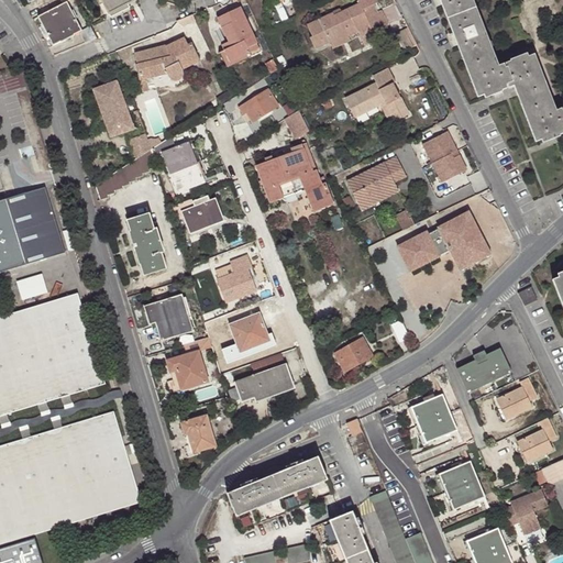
[(138,1),(136,0),(102,0),(110,15),(138,1)]
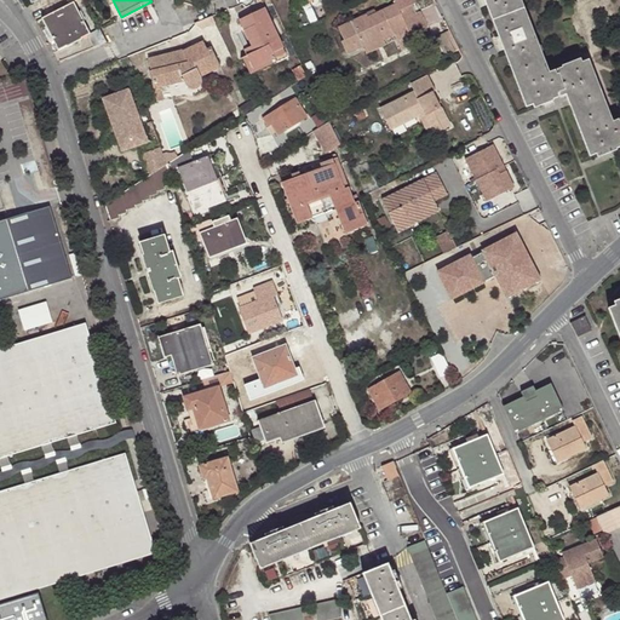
[(521,0),(484,0),(486,1),(494,22),(526,11),(521,0)]
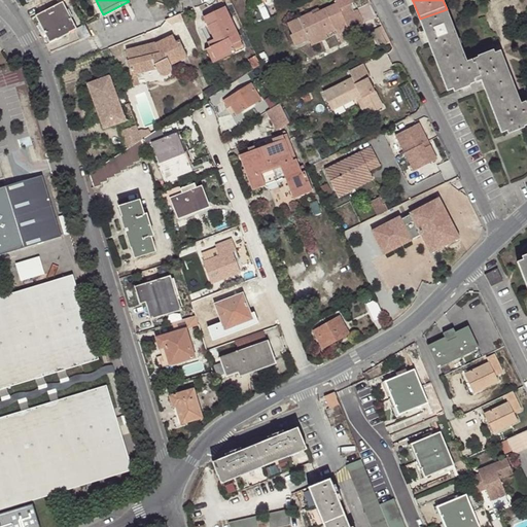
[(64,2),(60,4),(37,15),(50,42),(75,29),(77,28),(64,2)]
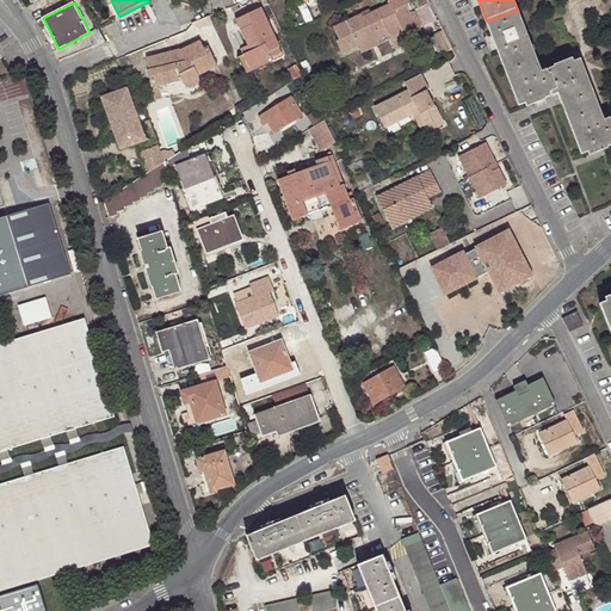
[(377,37),(378,38),(389,34),(387,31),(400,25),(405,35),(421,26),(414,11),(409,13),(406,5),(394,11),(390,4),(362,17),(360,13),(334,26),(339,39),(337,41),(343,53),(358,45),(359,47),(377,37)]
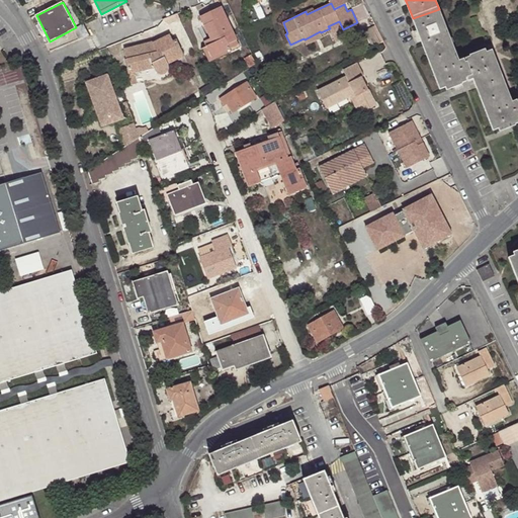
[(228,44),(237,39),(222,6),(200,16),(210,38),(212,44),(206,47),(211,57),(230,48),(228,44)]
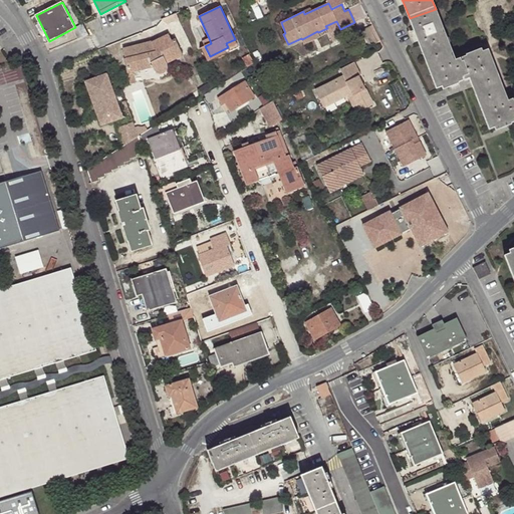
[(417,38),(426,59),(451,49),(436,9),(410,18),(417,38)]
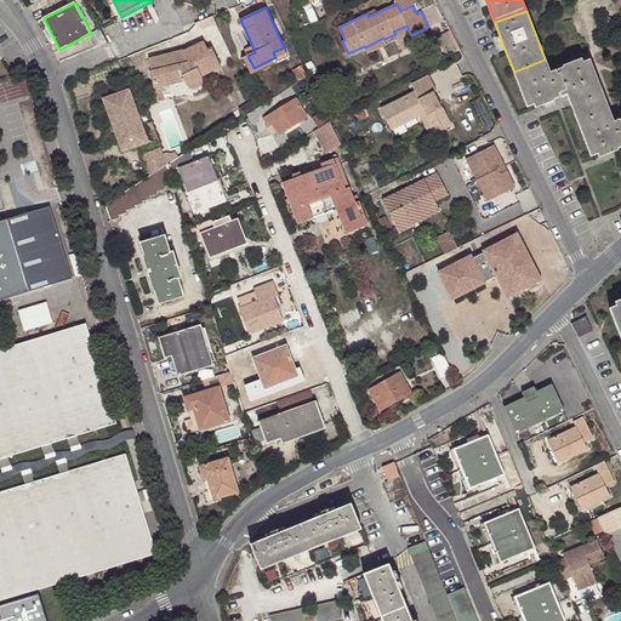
[(95,46),(107,41),(101,28),(91,33),(89,34),(95,46)]
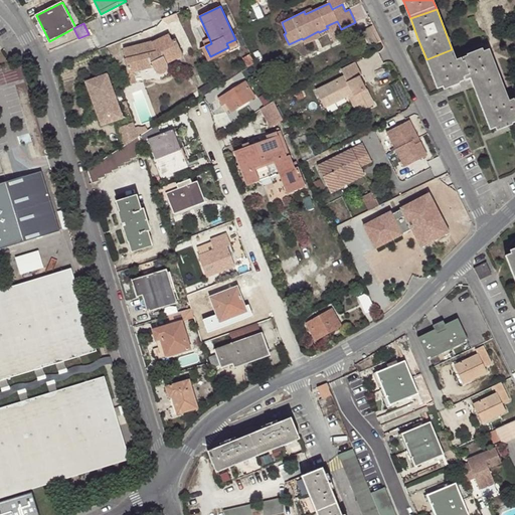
[(377,25),(364,28),(367,43),(380,40),(377,25)]
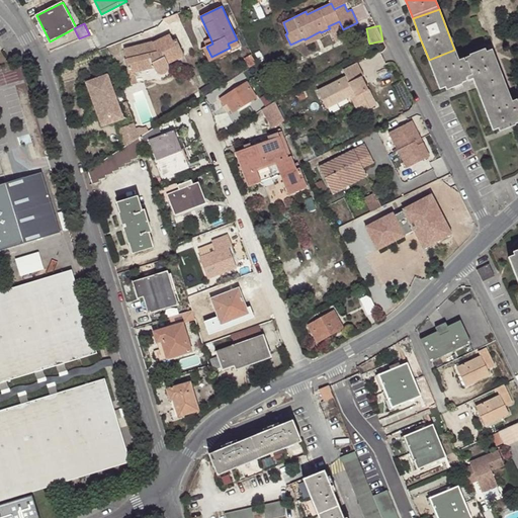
[(322,36),(321,32),(320,31),(305,39),(306,45),(322,36)]
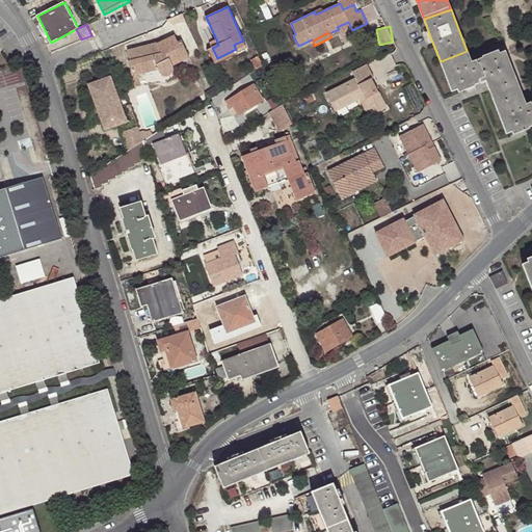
[(175,34),(158,42),(153,43),(127,49),(130,60),(132,71),(136,70),(137,75),(159,70),(161,73),(162,76),(163,76),(165,76),(167,76),(170,76),(171,74),(173,72),(174,70),(174,68),(173,65),(171,63),(188,55),(181,41),(178,42),(175,34)]
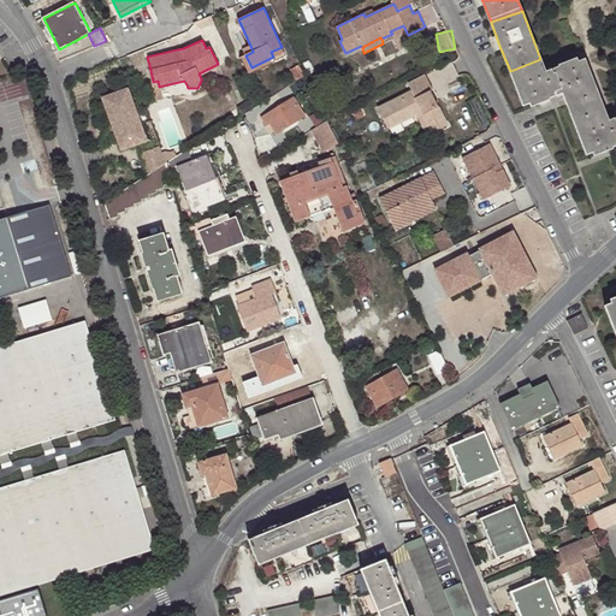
[(284,52),(282,47),(271,52),(273,57),(284,52)]
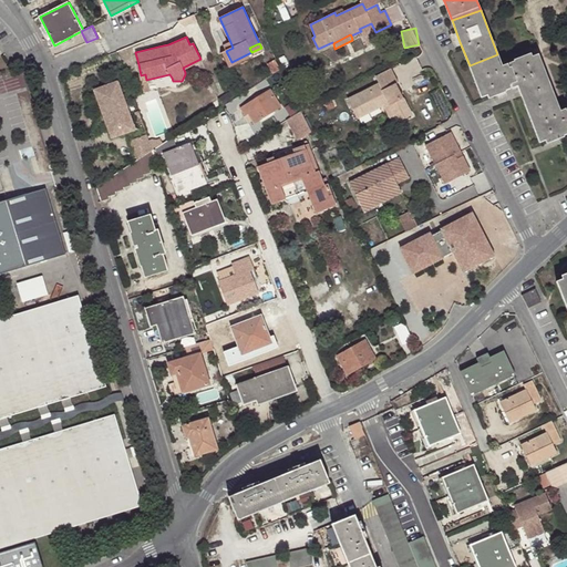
[(254,57),(251,52),(232,62),(226,51),(222,52),(229,68),(254,57)]
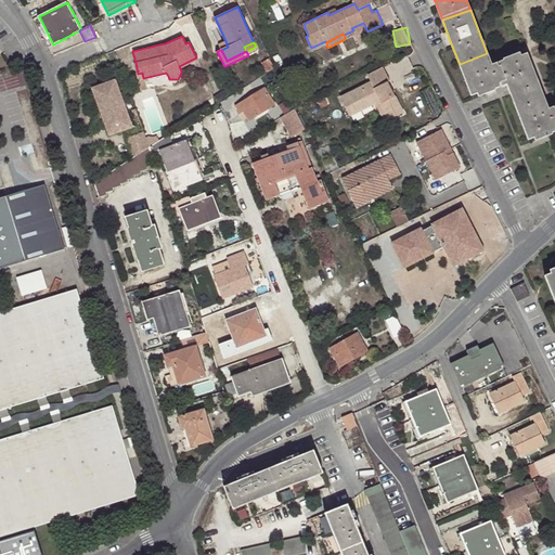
[(491,65),(487,53),(460,64),(472,98),(503,86),(507,84),(516,104),(543,94),(527,51),(491,65)]
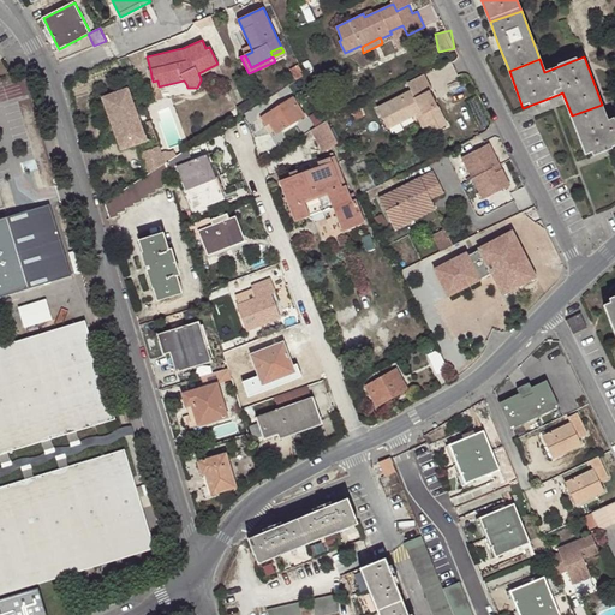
[(303,75),(298,65),(290,69),(296,79),(303,75)]
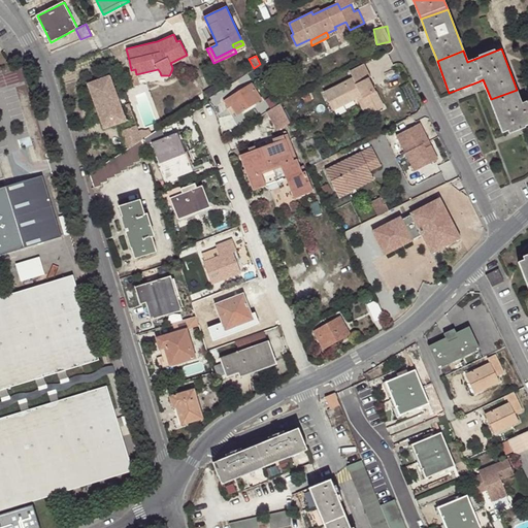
[(132,78),(160,72),(158,69),(136,74),(135,69),(131,70),(129,60),(127,60),(132,78)]
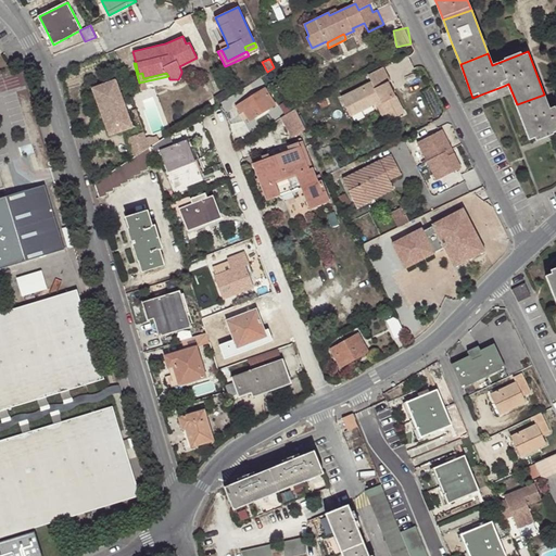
[(380,100),(382,104),(389,119),(403,112),(389,81),(390,80),(383,66),(368,74),(371,81),(341,96),(351,115),(380,100)]
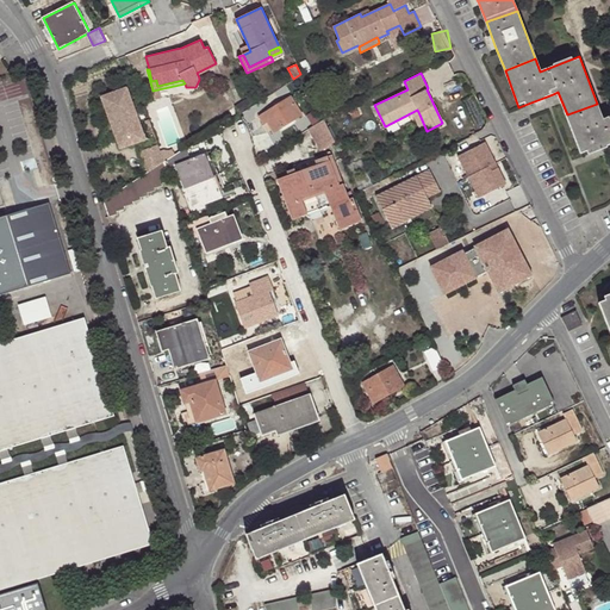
[(123,129),(129,145),(147,139),(126,83),(119,86),(122,89),(103,97),(114,131),(123,129)]
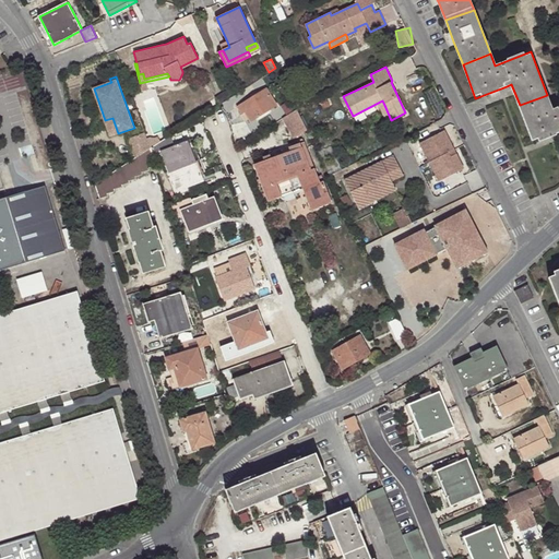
[(276,104),(266,87),(237,106),(241,114),(245,111),(251,121),(276,104)]
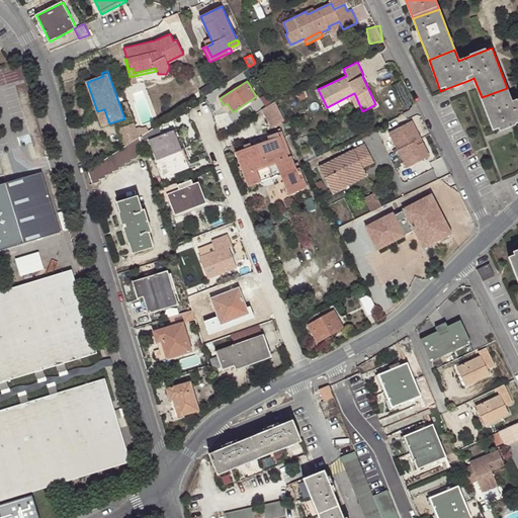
[(482,97),(493,131),(517,120),(517,100),(513,103),(507,88),(482,97)]
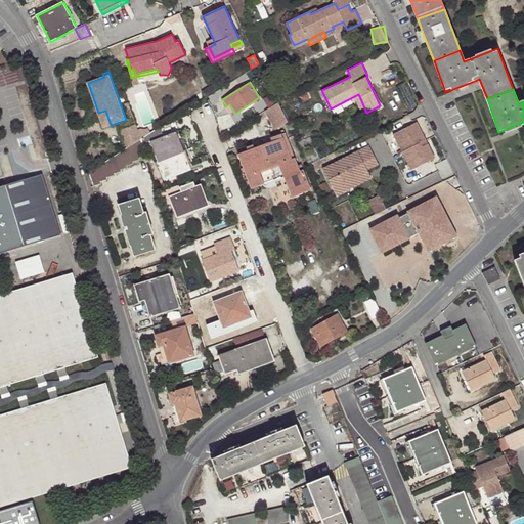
[(366,113),(360,98),(357,100),(363,115),(366,113)]
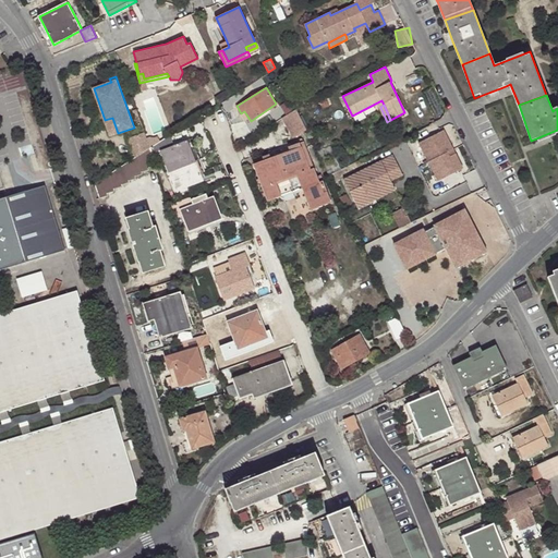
[(304,125),(296,109),(283,118),(291,132),(304,125)]
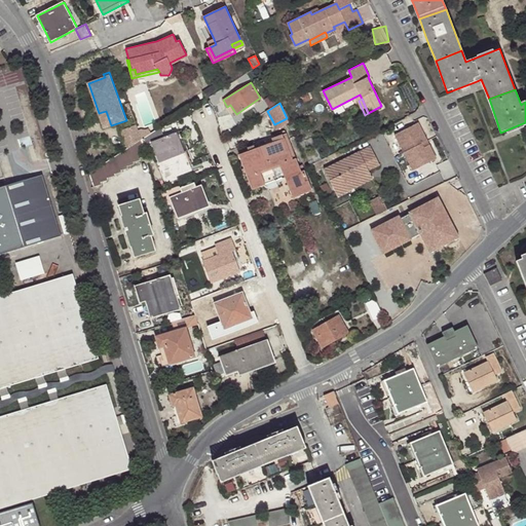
[(106,111),(99,113),(104,127),(111,125),(106,111)]
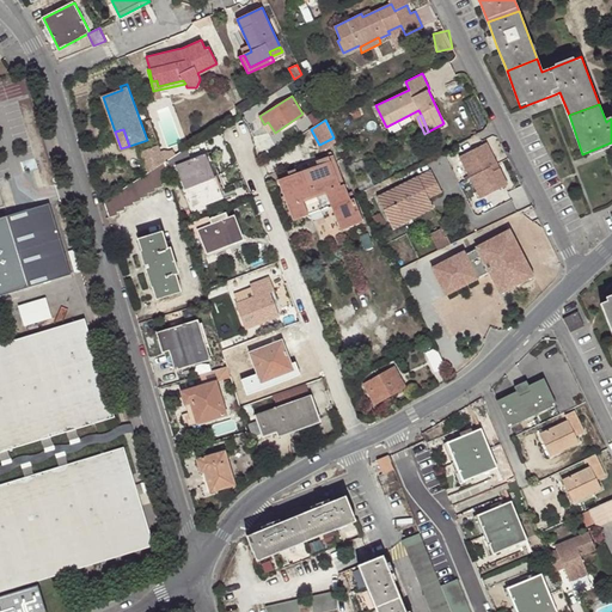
[(494,158),(487,142),(458,155),(469,177),(490,166),(488,161),(494,158)]
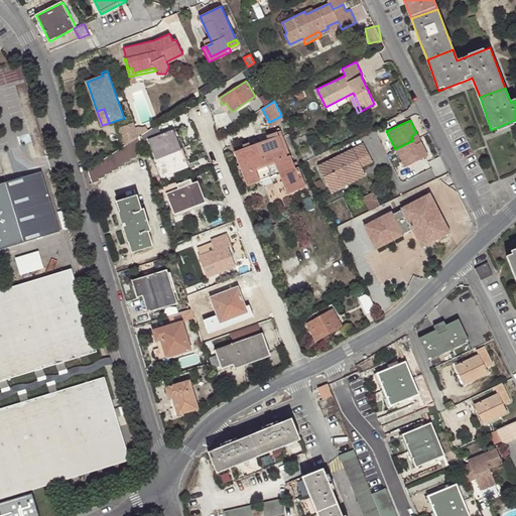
[(119,127),(125,145),(139,136),(138,131),(134,122),(119,127)]
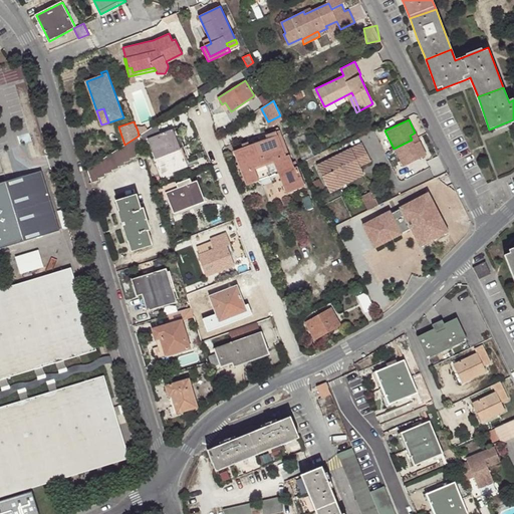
[(153,121),(138,131),(139,136),(155,125),(153,121)]
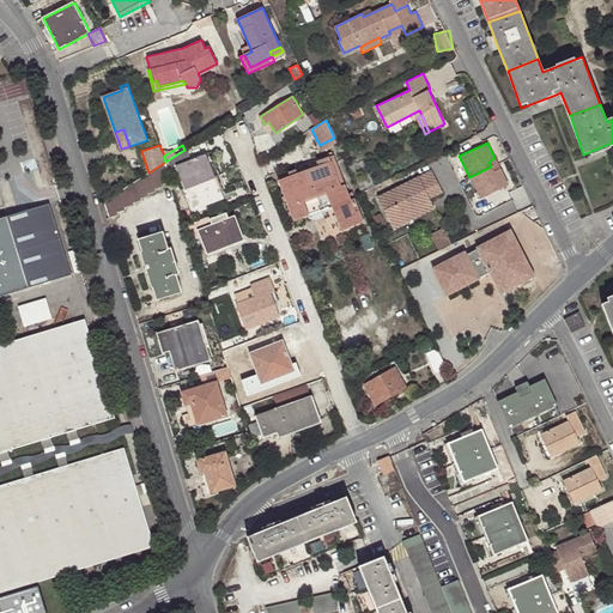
[(190,159),(187,149),(184,150),(165,162),(168,171),(178,168),(194,210),(226,198),(223,188),(217,190),(207,164),(212,162),(210,153),(190,159)]
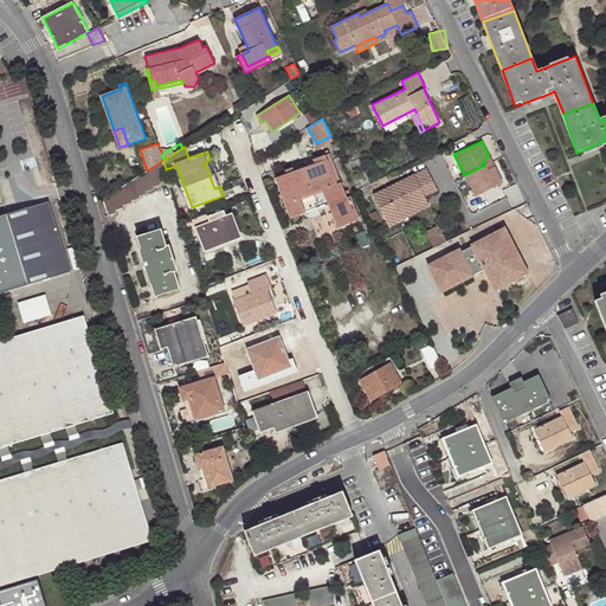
[(346,197),(331,159),(276,178),(291,218),(304,212),(311,216),(320,212),(318,207),(329,204),(337,227),(359,220),(350,195),(346,197)]
